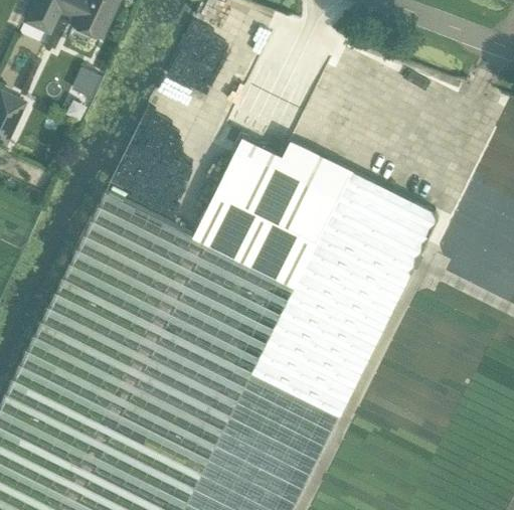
[(48,35),(59,12),(73,18),(70,26),(100,40),(119,0),(35,0),(24,24),(48,35)]
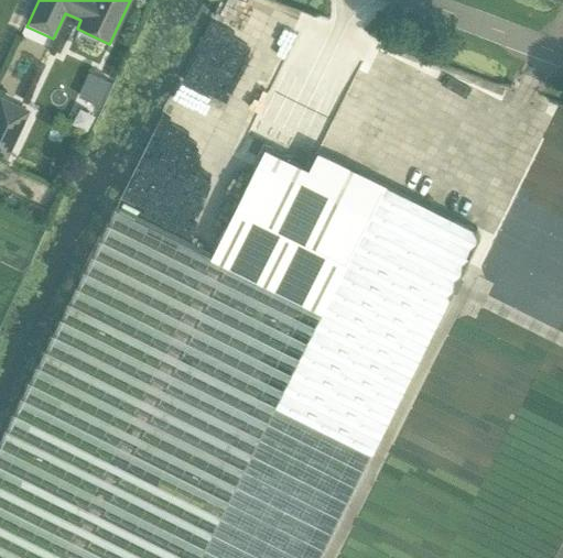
[(91,76),(79,100),(100,110),(111,86),(91,76)]
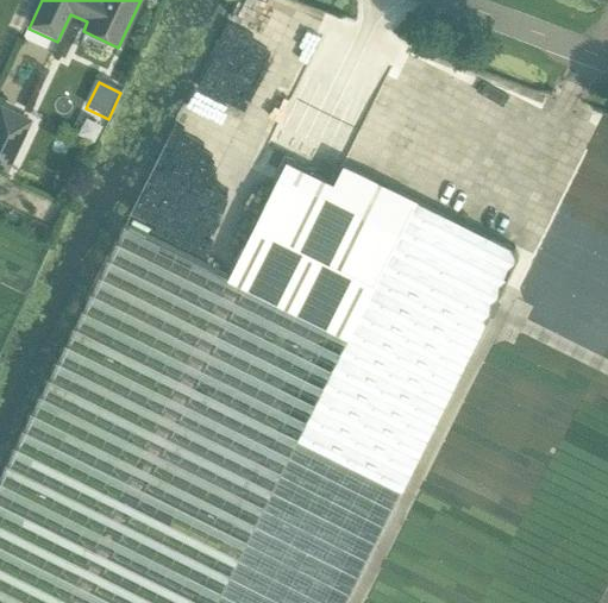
[(0,173),(8,177),(32,125),(0,108),(0,173)]
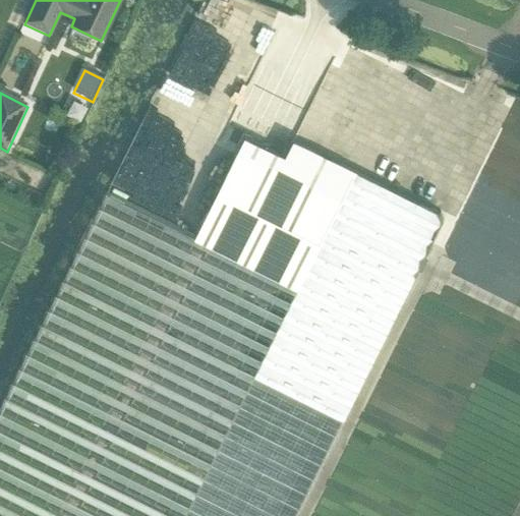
[(244,139),(193,240),(296,291),(347,190),(355,174),(292,144),(285,159),(244,139)]
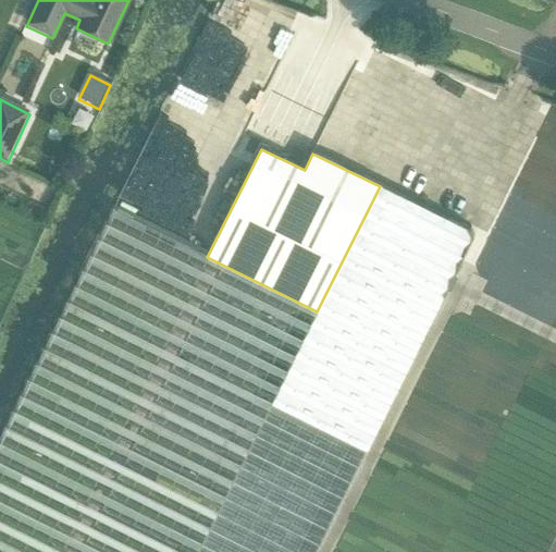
[(113,210),(0,438),(0,551),(320,551),(476,241),(472,232),(380,186),(371,204),(317,311),(207,257),(113,210)]
